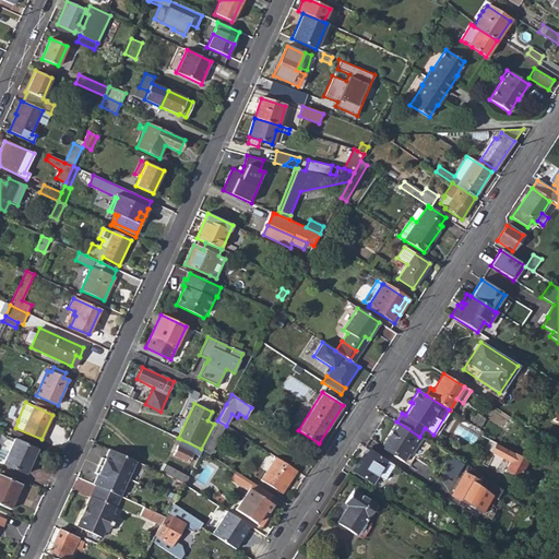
[(475,412),(468,421),(476,426),(482,416),(475,412)]
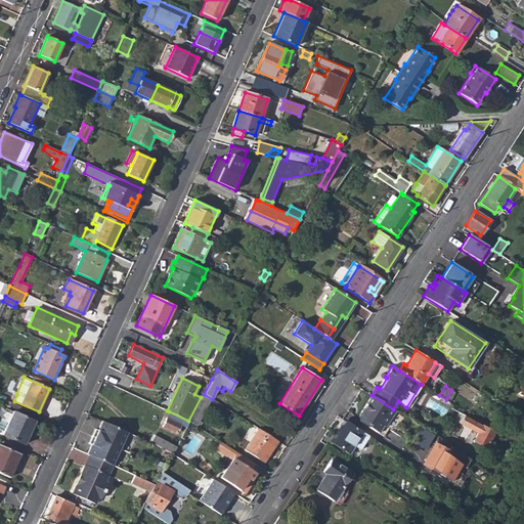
[(189,421),(198,426),(212,399),(204,394),(189,421)]
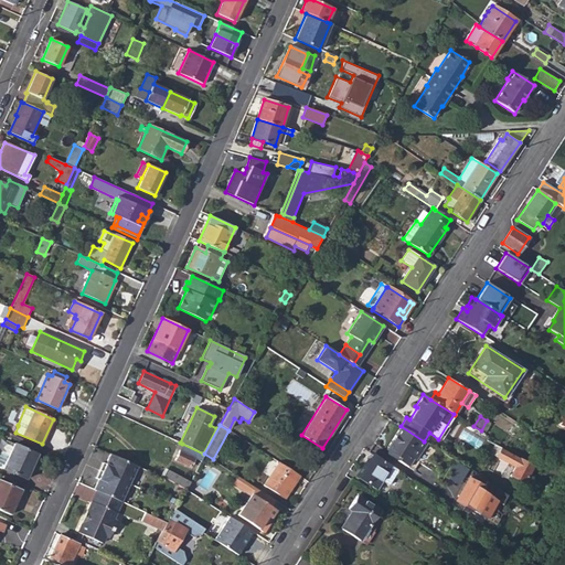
[(401,426),(386,449),(388,451),(398,458),(397,460),(413,470),(418,462),(415,460),(426,443),(424,441),(401,426)]
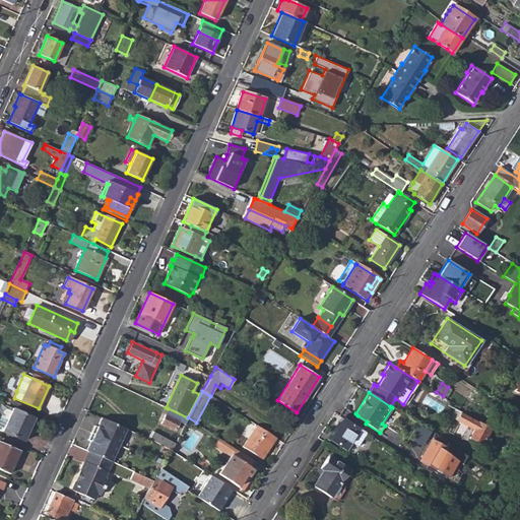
[(6,405),(0,417),(0,430),(2,432),(13,408),(6,405)]
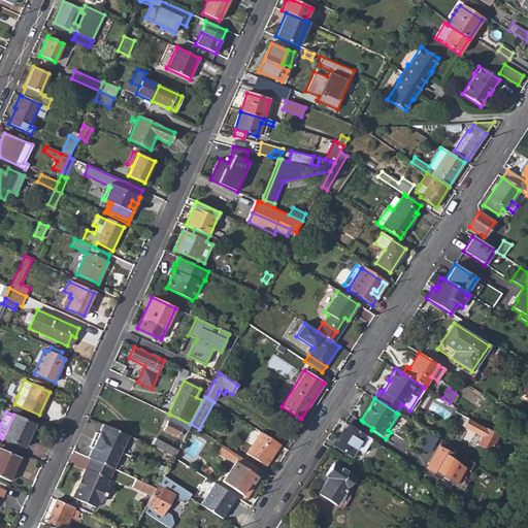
[(2,438),(24,448),(35,424),(13,415),(2,438)]
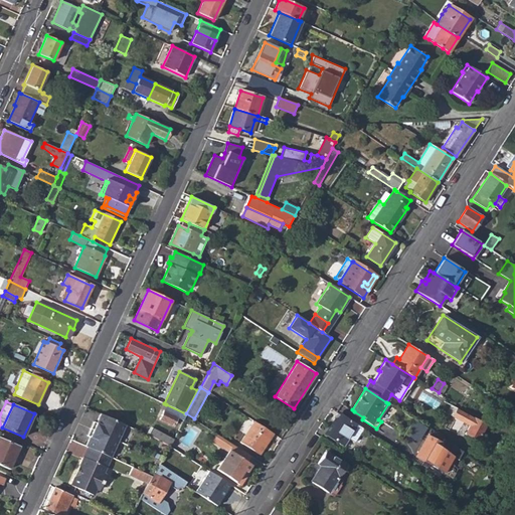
[(159,419),(173,425),(177,417),(183,420),(186,413),(185,413),(166,404),(163,410),(159,419)]
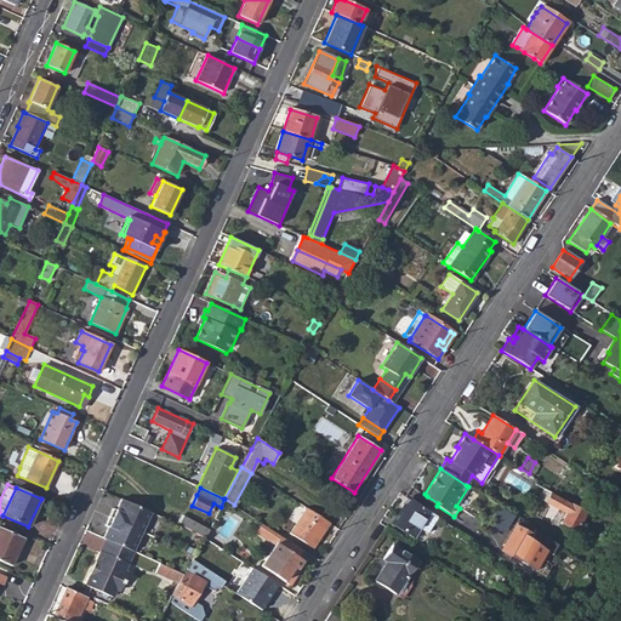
[(546,490),(541,499),(568,514),(563,523),(577,530),(587,513),(546,490)]
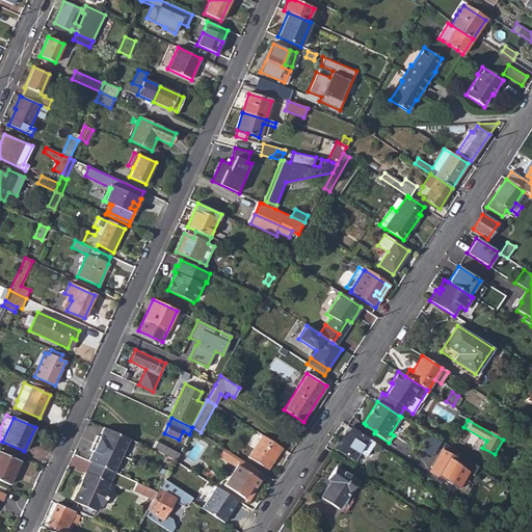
[(364,427),(374,433),(375,431),(366,425),(364,427)]
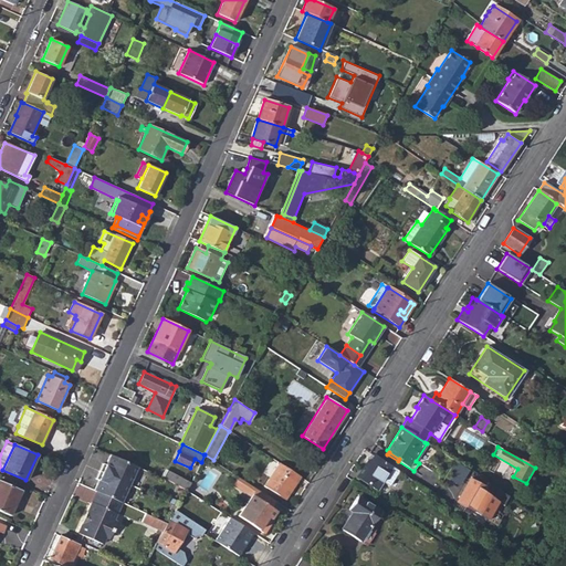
[(98,471),(129,485),(138,467),(111,454),(105,464),(103,464),(98,471)]
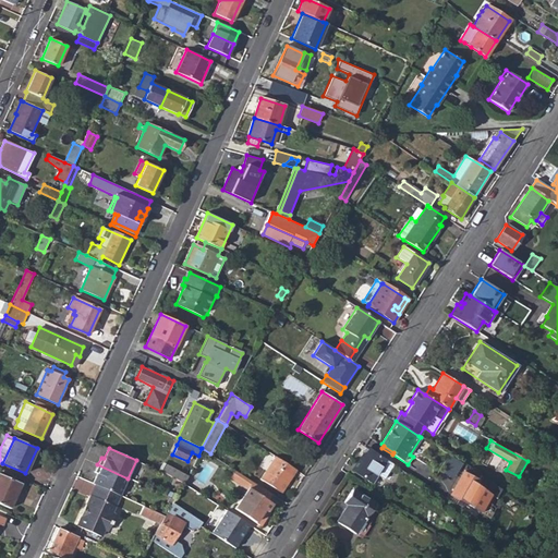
[(368,449),(353,471),(372,484),(377,475),(384,480),(393,464),(368,449)]
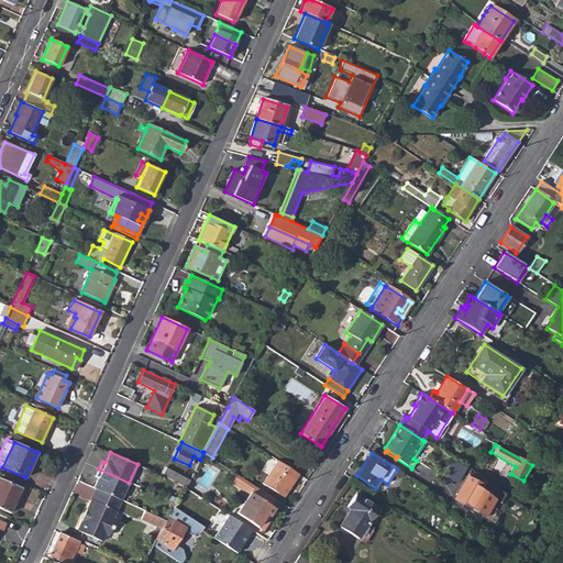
[(263,484),(284,497),(298,474),(277,461),(263,484)]
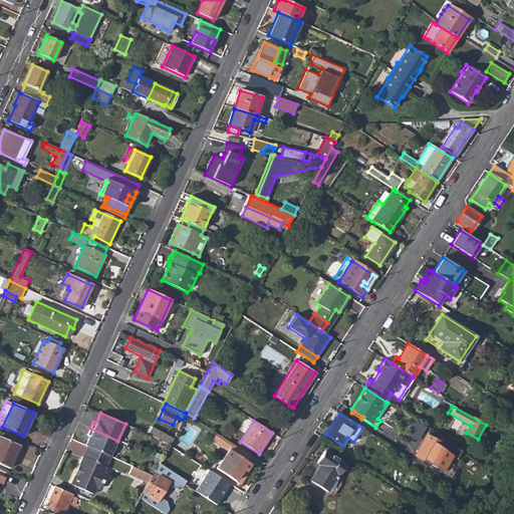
[(109,456),(117,441),(89,428),(86,435),(89,436),(85,446),(88,447),(109,456)]
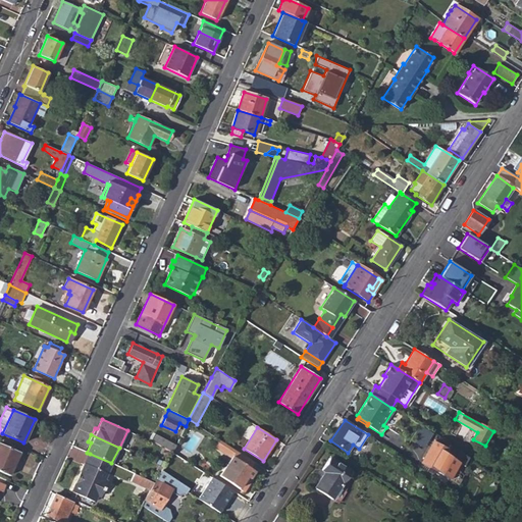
[(150,440),(158,446),(172,453),(176,446),(154,434),(150,440)]
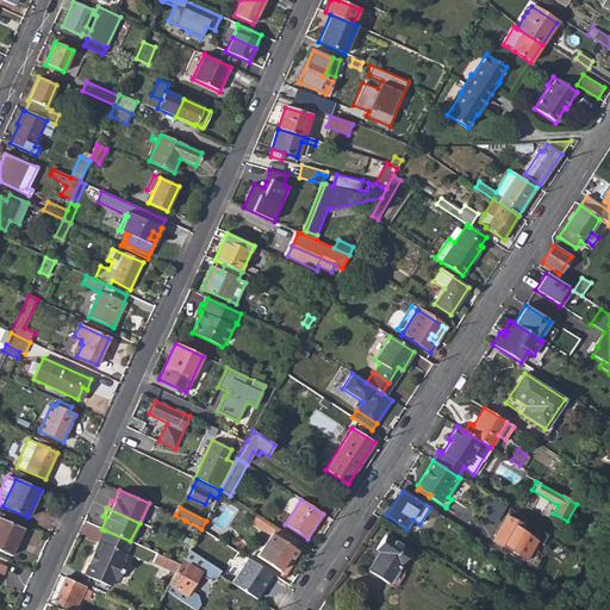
[(256,555),(279,571),(285,576),(294,560),(292,558),(297,551),(292,548),(297,540),(259,515),(254,523),(272,534),(256,555)]
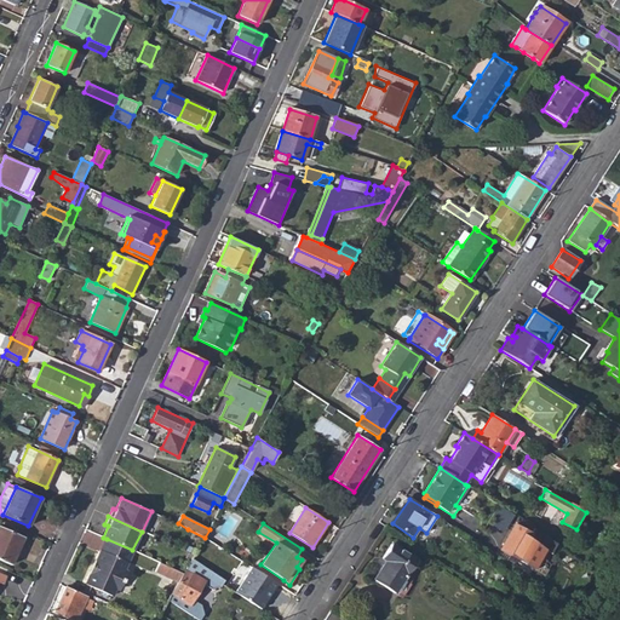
[(515,524),(501,550),(518,560),(518,558),(534,570),(545,551),(552,555),(557,545),(534,529),(532,534),(515,524)]
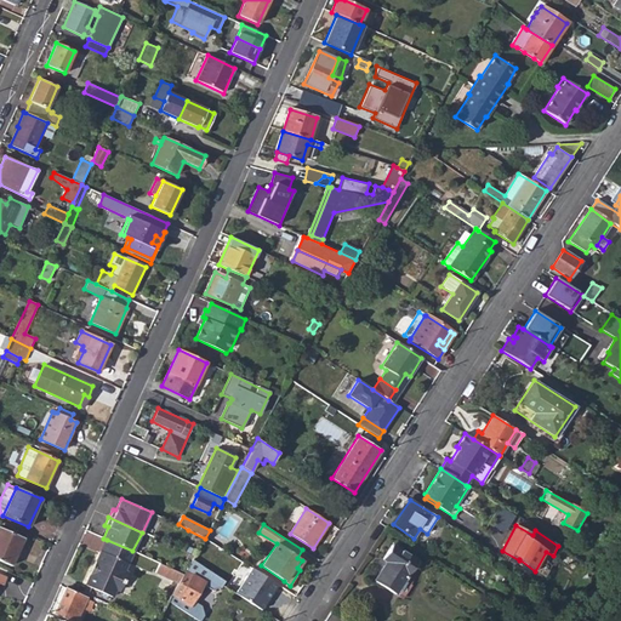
[(0,559),(11,565),(23,537),(0,527),(0,559)]
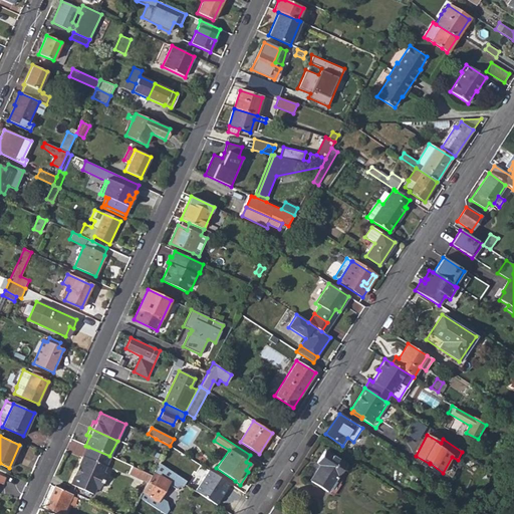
[(159,464),(169,470),(179,452),(170,446),(159,464)]
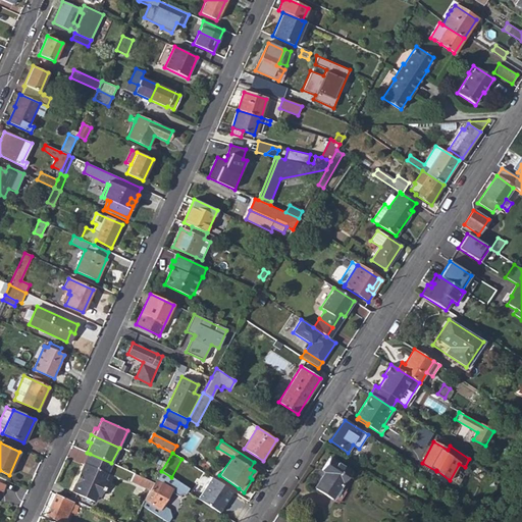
[(111,463),(90,454),(81,473),(84,474),(80,483),(76,482),(72,492),(94,502),(97,494),(99,497),(106,481),(104,480),(111,463)]
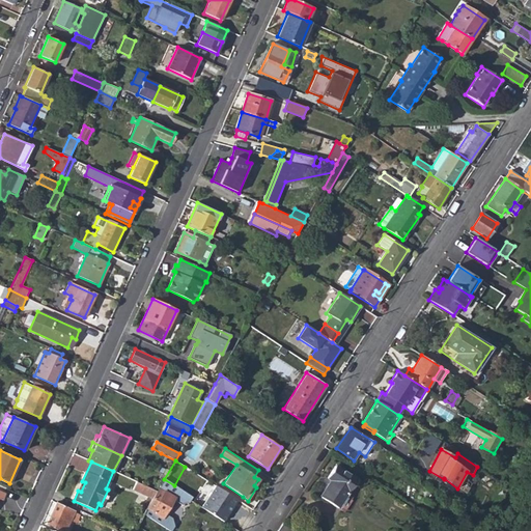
[(330,479),(319,496),(337,507),(338,505),(342,507),(359,480),(333,466),(327,477),(330,479)]
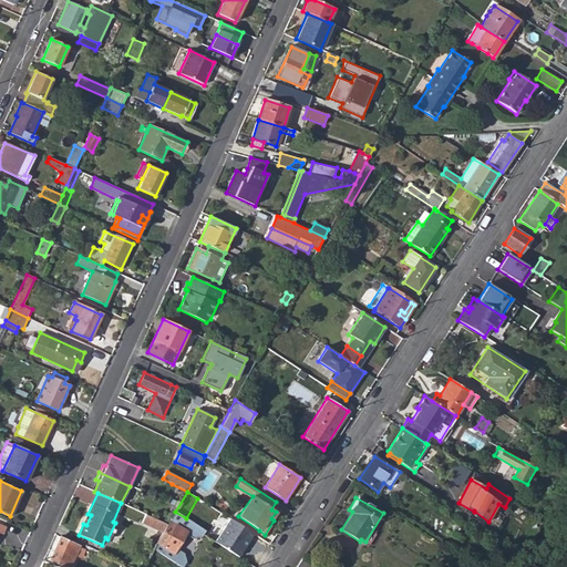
[(155,549),(181,566),(182,566),(185,562),(183,554),(175,549),(185,534),(194,538),(202,536),(204,534),(206,531),(186,518),(175,512),(168,525),(164,533),(155,549)]
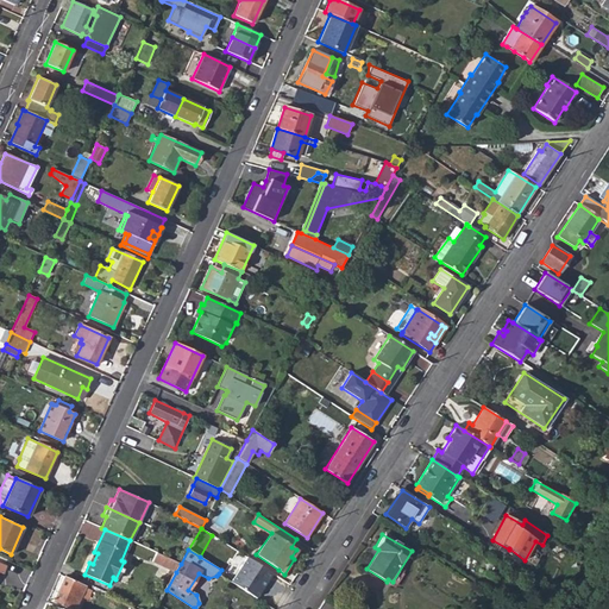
[(176,572),(181,564),(155,552),(150,560),(176,572)]
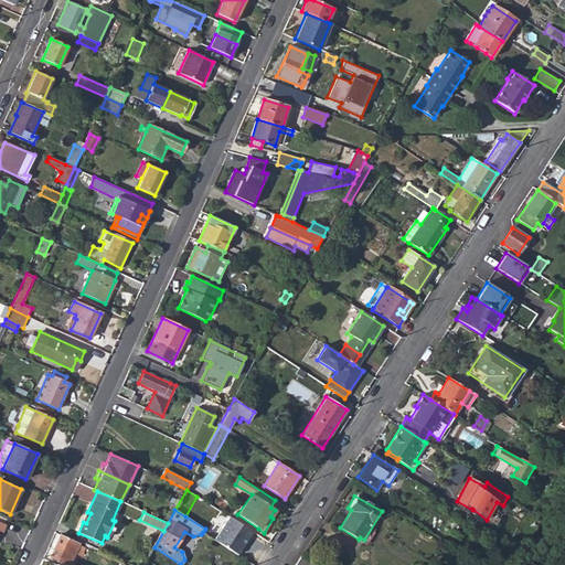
[(214,540),(237,555),(253,532),(228,518),(223,526),(214,540)]
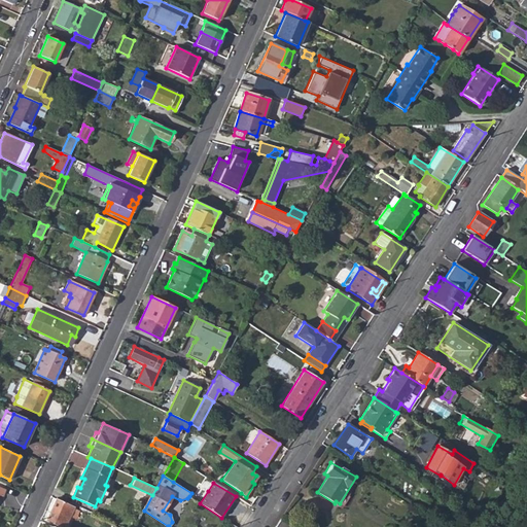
[(192,499),(200,503),(208,491),(201,486),(192,499)]
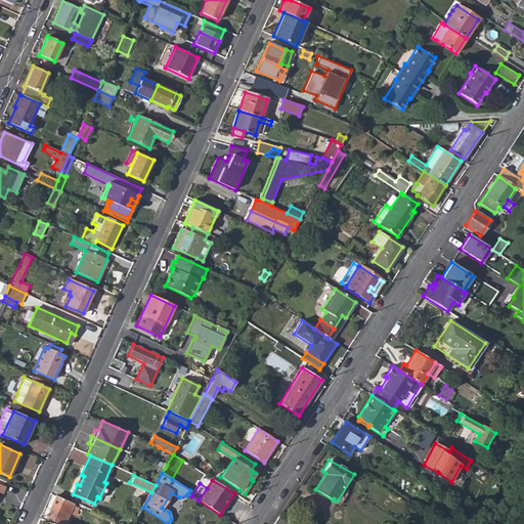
[(46,517),(61,523),(64,523),(70,514),(74,505),(56,496),(46,517)]
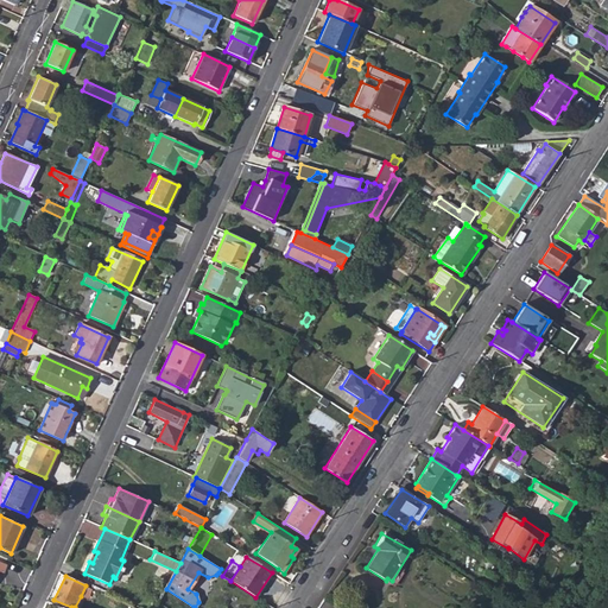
[(81,596),(88,599),(94,589),(86,586),(81,596)]
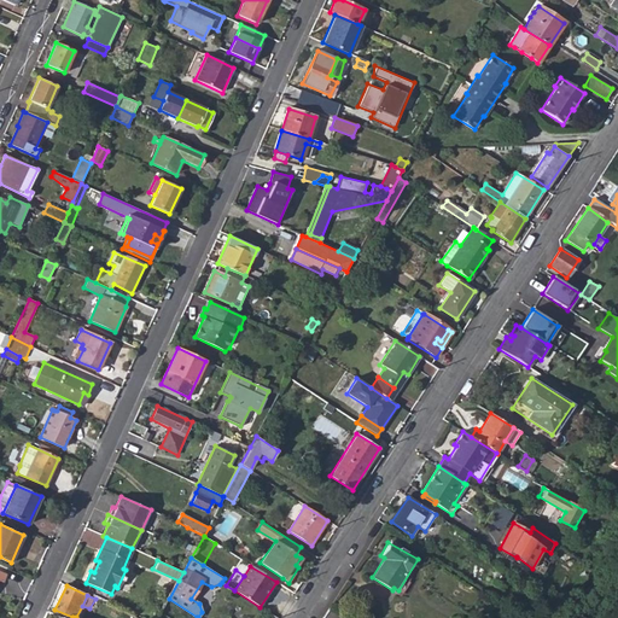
[(157,617),(167,617),(172,611),(164,606),(161,613),(157,617)]
